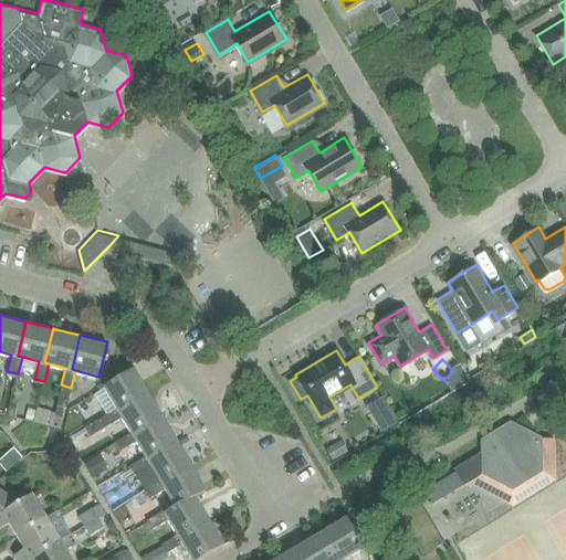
[(134,368),(104,386),(104,387),(116,407),(118,410),(148,392),(134,368)]
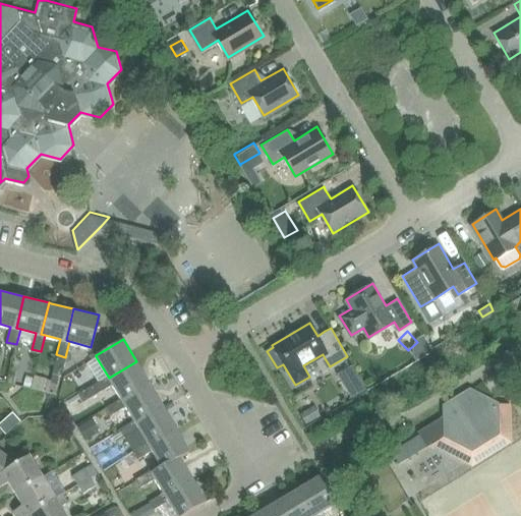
[(56,354),(52,370),(59,373),(61,373),(65,357),(56,354)]
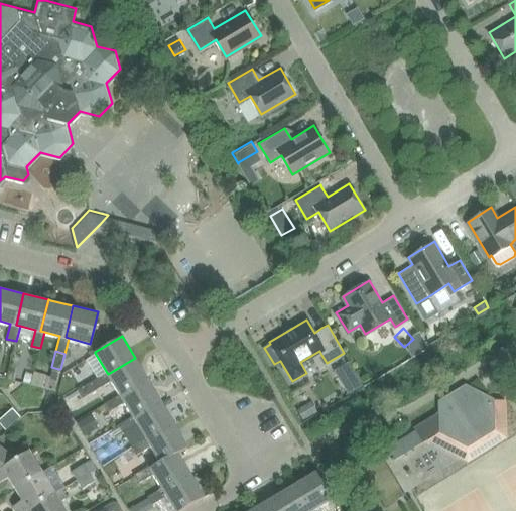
[(97,377),(92,380),(97,388),(111,379),(119,393),(121,396),(148,380),(138,363),(135,358),(108,374),(106,371),(97,377)]
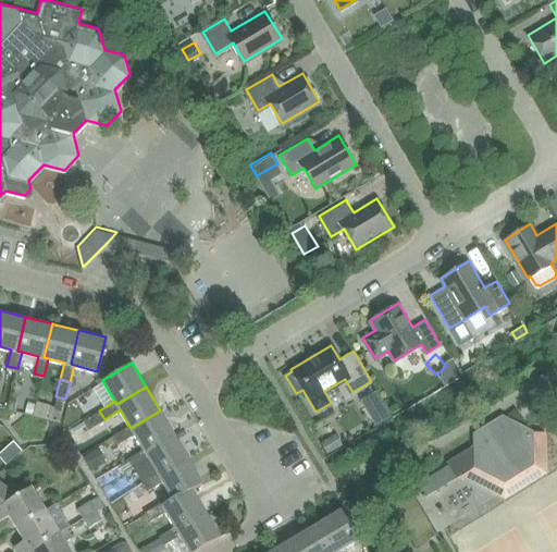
[(17,400),(0,395),(0,396),(0,404),(15,408),(17,400)]
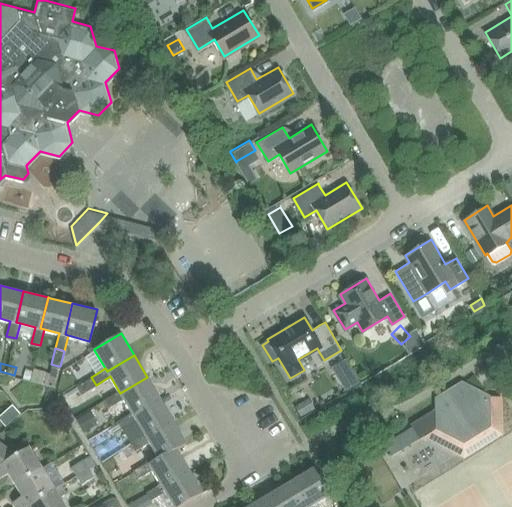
[(91,377),(77,385),(82,393),(96,385),(91,377)]
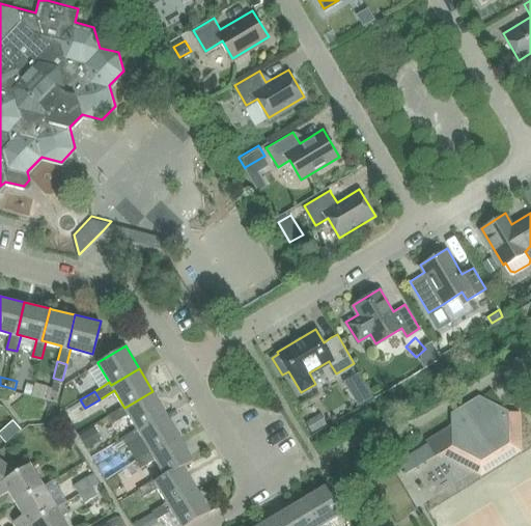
[(122,405),(108,413),(113,421),(128,413),(136,426),(138,431),(166,414),(156,396),(152,391),(124,408),(122,405)]
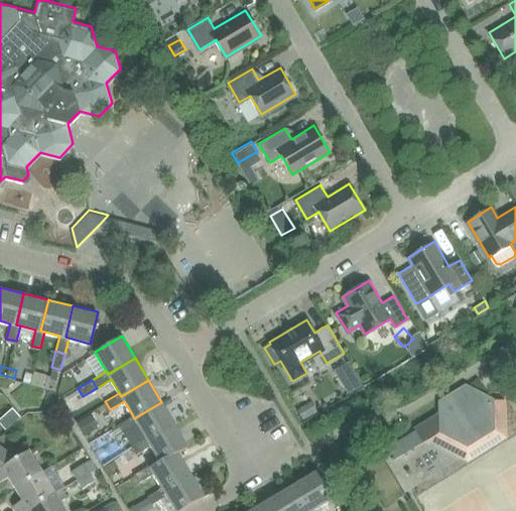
[(440,398),(440,408),(415,425),(425,440),(440,430),(468,444),(492,428),(492,397),(465,383),(440,398)]
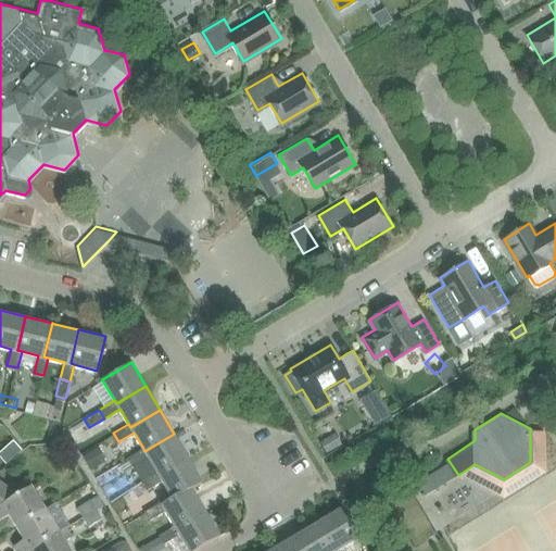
[(142,447),(127,455),(133,465),(148,456),(156,471),(159,475),(188,458),(177,439),(174,434),(144,451),(142,447)]
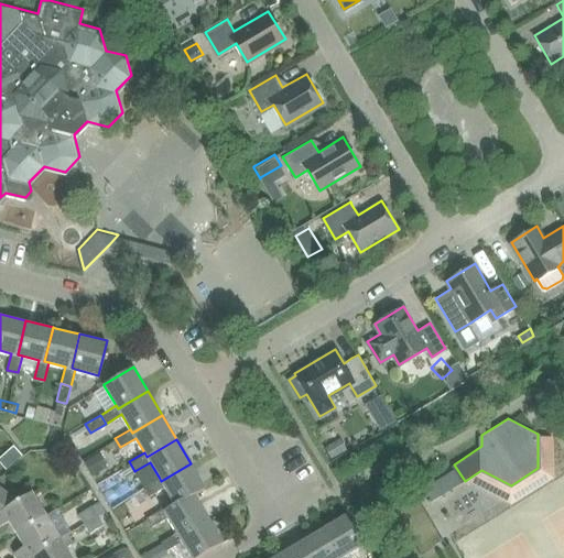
[(159,477),(143,485),(149,495),(164,487),(174,504),(194,493),(205,488),(194,469),(191,463),(161,481),(159,477)]
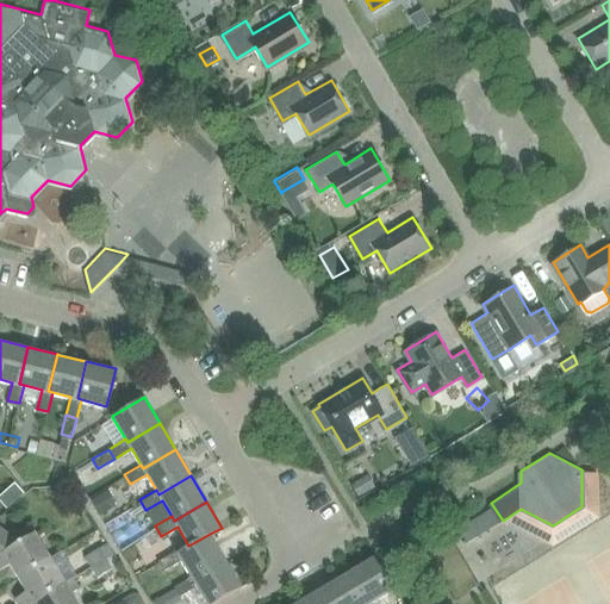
[(0,567),(11,561),(19,576),(50,556),(35,530),(22,539),(0,524),(0,567)]
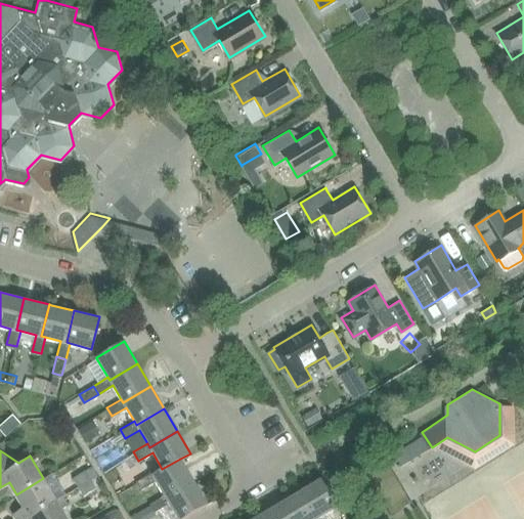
[(151,471),(136,480),(141,488),(156,480),(164,494),(166,498),(193,481),(183,464),(180,459),(162,469),(154,474),(151,471)]
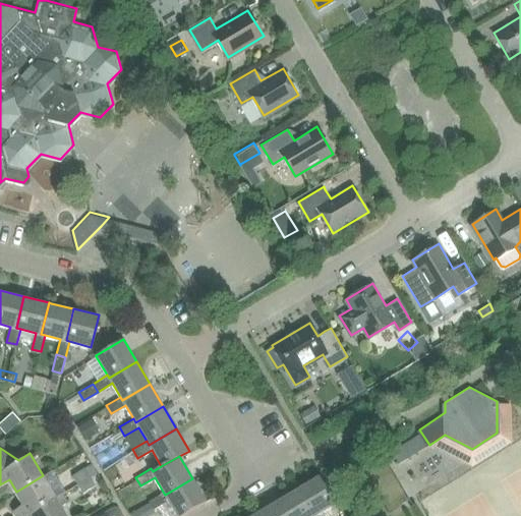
[(82,465),(70,472),(76,483),(89,475),(82,465)]
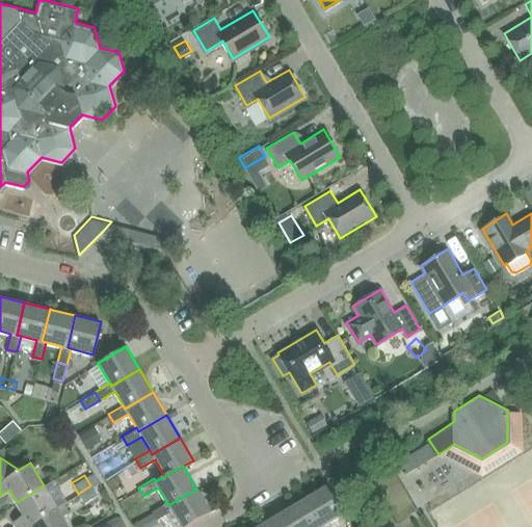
[(22,526),(57,506),(44,485),(17,502),(24,515),(15,521),(18,526),(22,526)]
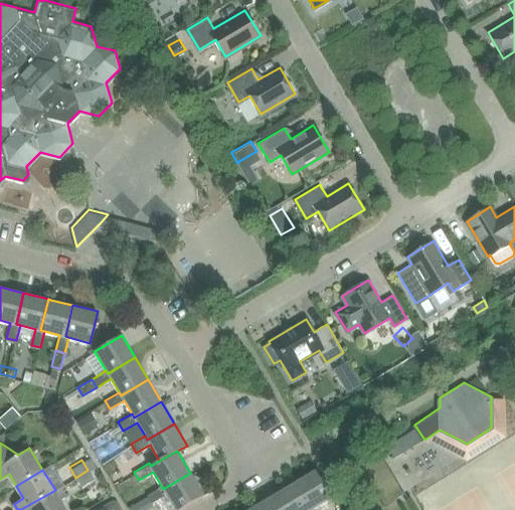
[(87,471),(75,478),(79,485),(91,478),(87,471)]
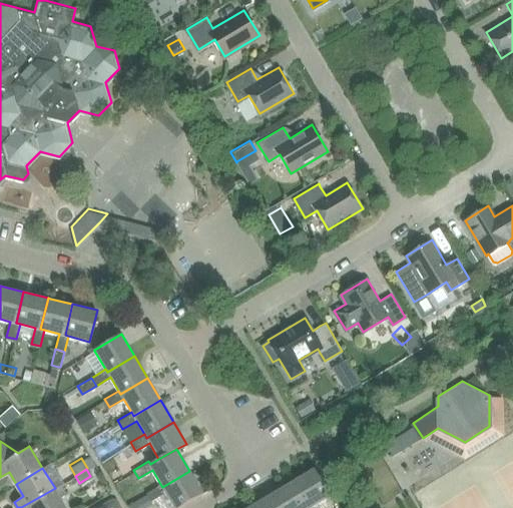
[(289,484),(303,507),(314,507),(313,506),(329,496),(314,469),(289,484)]
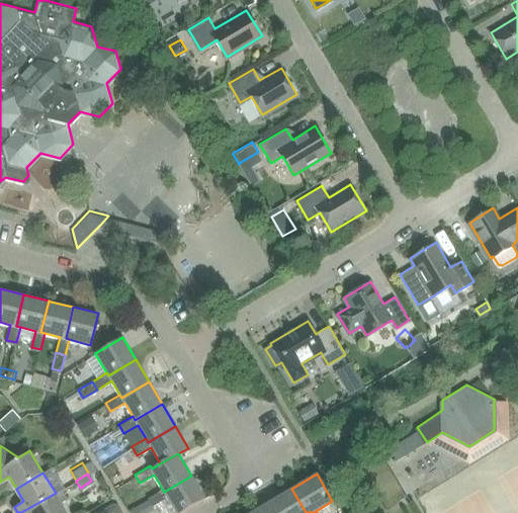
[(162,489),(148,497),(152,505),(157,502),(167,496),(176,512),(178,512),(204,498),(194,480),(191,476),(164,492),(162,489)]
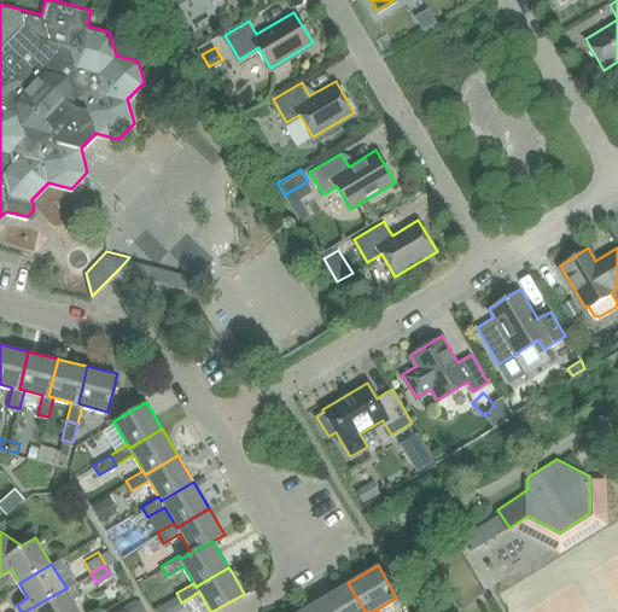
[(365,611),(348,583),(321,599),(328,611),(365,611)]
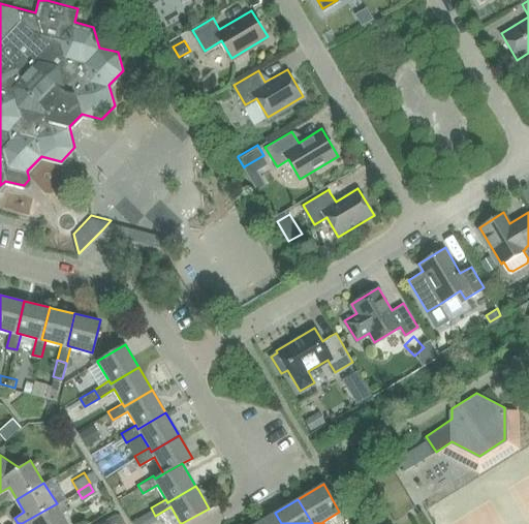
[(57,503),(22,523),(68,523),(62,514),(68,510),(62,500),(57,503)]
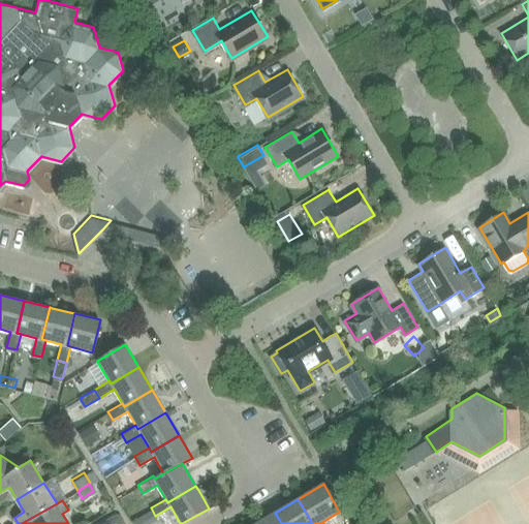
[(281,523),(275,513),(255,523),(281,523)]
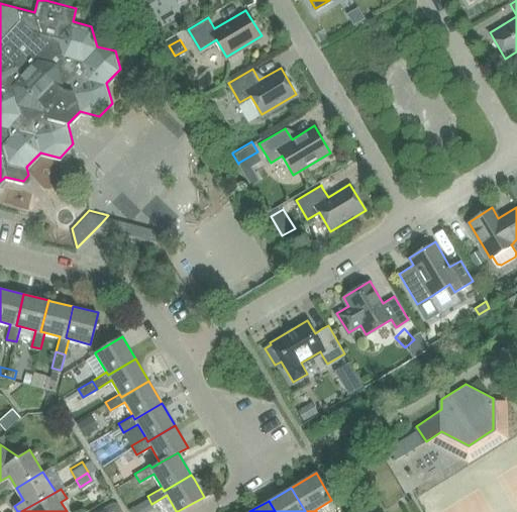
[(112,502),(95,511),(114,511),(117,511),(112,502)]
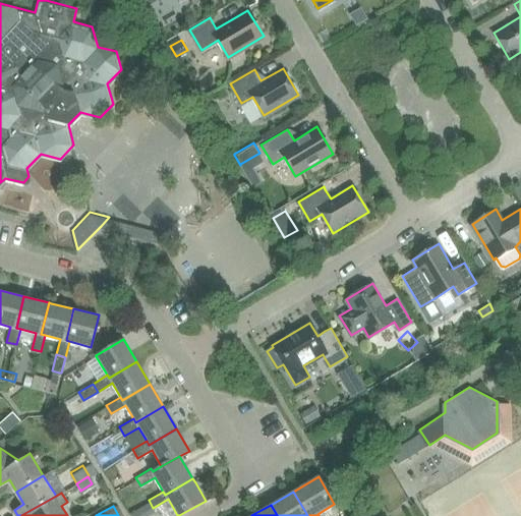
[(139,506),(130,511),(132,515),(145,515),(139,506)]
